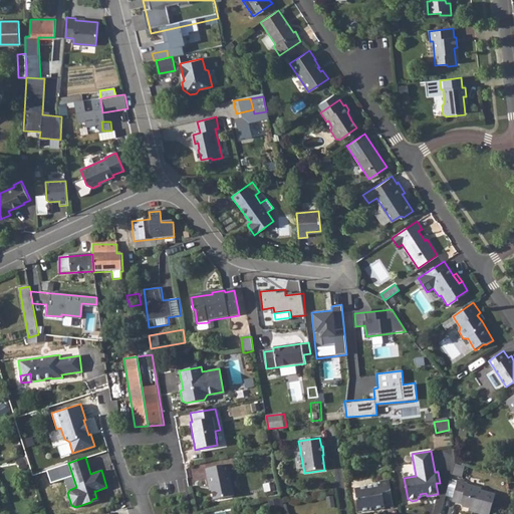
[(231,464),(205,469),(208,486),(211,485),(214,499),(233,495),(229,473),(232,472),(231,464)]
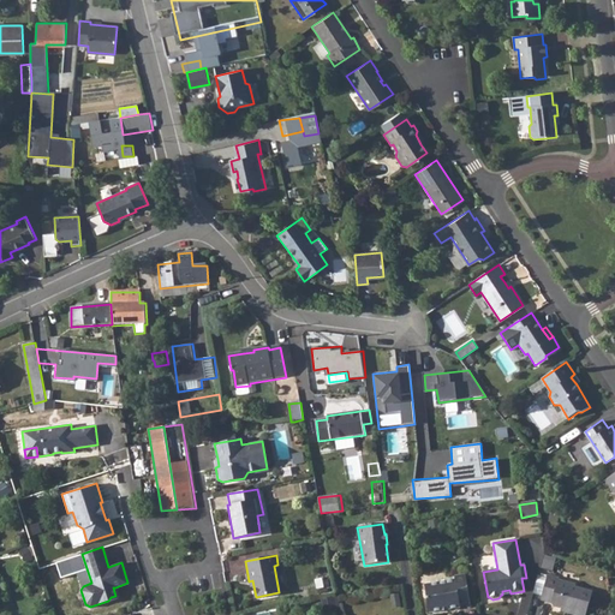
[(549,574),(542,599),(553,603),(554,607),(566,610),(565,613),(573,614),(585,614),(592,592),(577,587),(577,584),(560,579),(561,578),(549,574)]
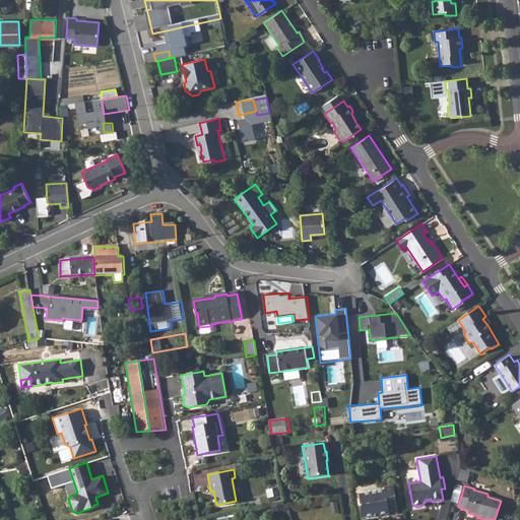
[(362,495),(360,498),(363,516),(366,519),(390,515),(389,513),(398,511),(393,486),(384,488),(385,492),(362,495)]
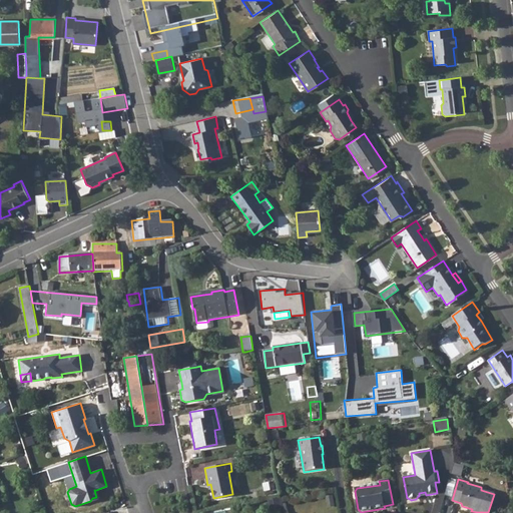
[(92,498),(90,501),(99,498),(96,490),(94,490),(96,497),(92,498)]
